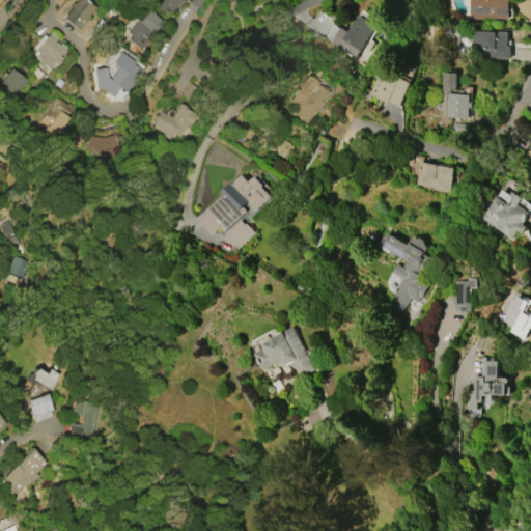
[(61,17),(67,8),(68,9),(73,5),(72,4),(74,0),(84,0),(98,9),(81,31),(61,17)]
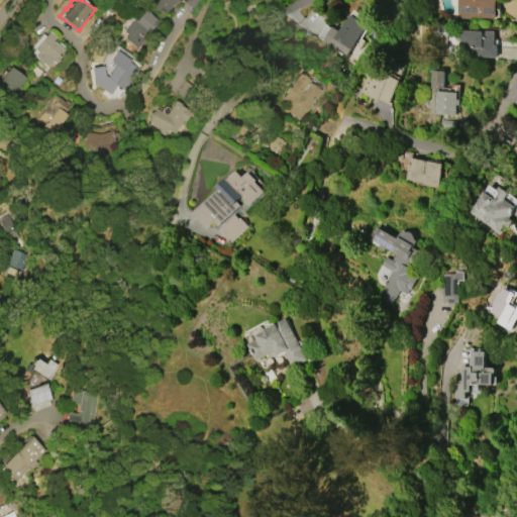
[(177,0),(165,14),(153,5),(158,0),(177,0)]
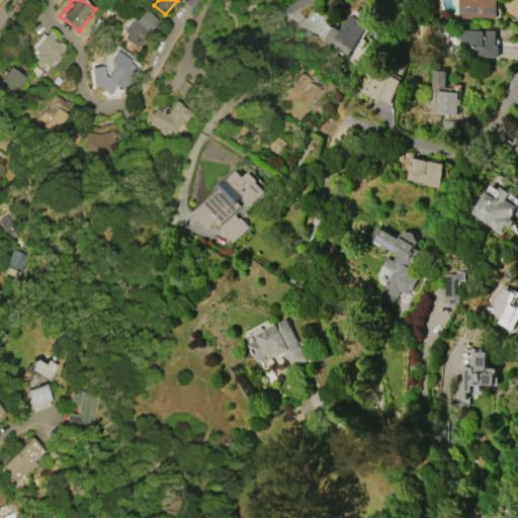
[(196,0),(184,0),(183,4),(191,9),(196,0)]
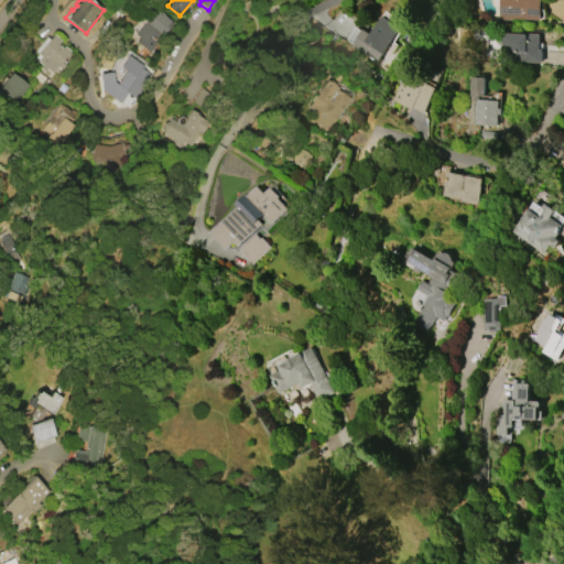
[(500,0),(542,0),(541,20),(517,19),(517,20),(499,19),(500,0)]
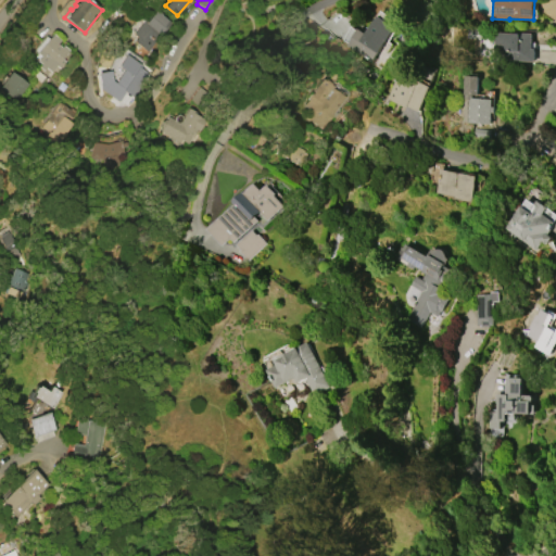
[(167,22),(156,35),(155,34),(147,43),(144,42),(138,51),(130,45),(137,38),(131,34),(152,9),(167,22)]
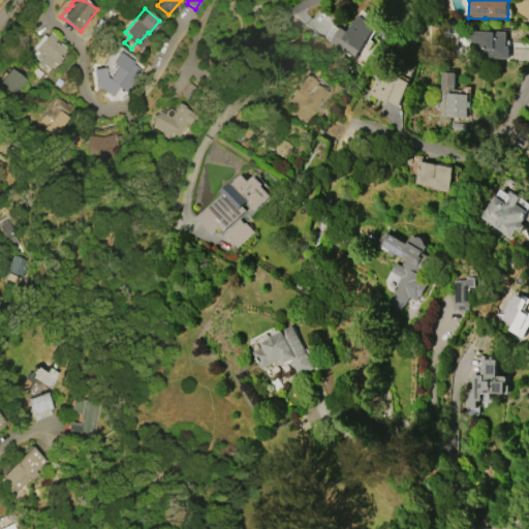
[(376,26),(354,59),(331,43),(342,27),(347,31),(359,14),(376,26)]
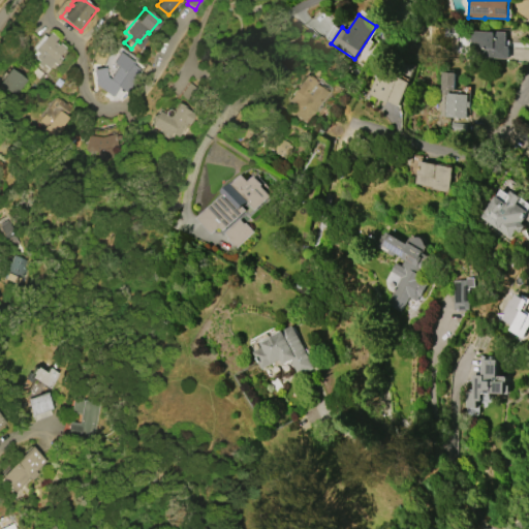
[(487,30),(507,32),(506,45),(508,47),(508,58),(483,57),(483,55),(474,54),(474,45),(471,45),(472,31),(487,31),(487,30)]
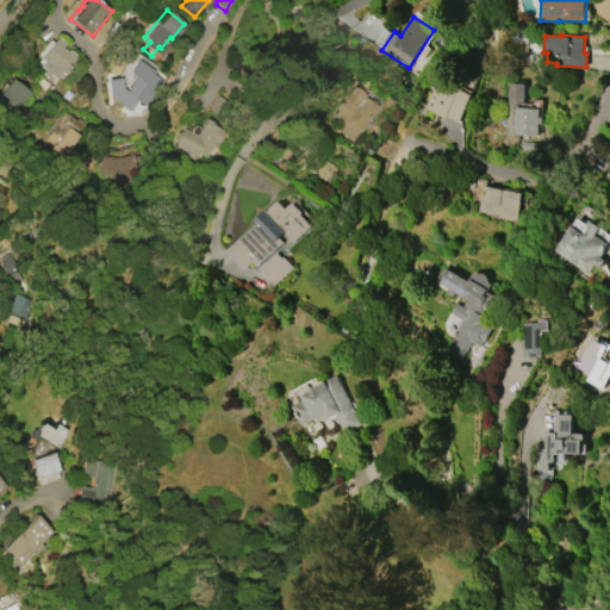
[(39,58),(56,37),(64,44),(61,49),(67,53),(68,50),(74,55),(67,64),(70,68),(64,75),(61,73),(55,80),(49,74),(47,78),(43,74),(45,70),(39,67),(43,62),(39,58)]
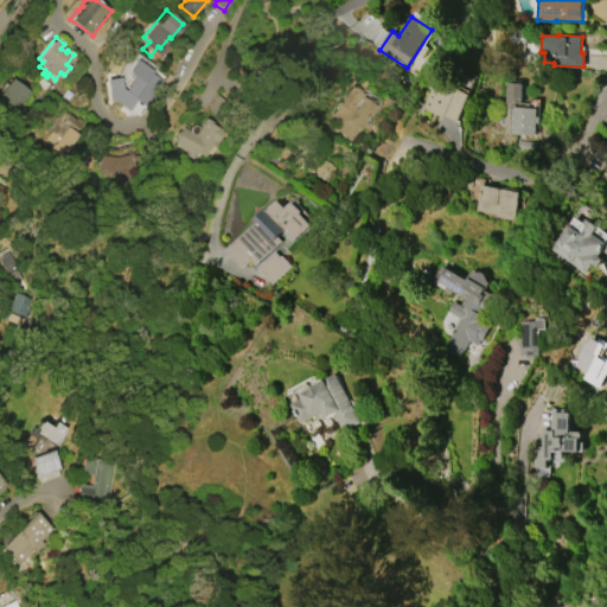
[(119,77),(121,88),(122,89),(138,65),(152,74),(129,110),(108,97),(104,80),(119,77)]
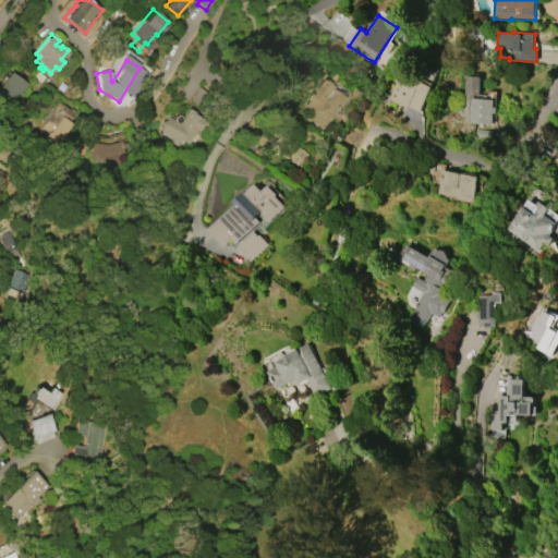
[(14,101),(0,92),(0,84),(10,71),(15,75),(20,69),(25,73),(21,80),(26,84),(14,101)]
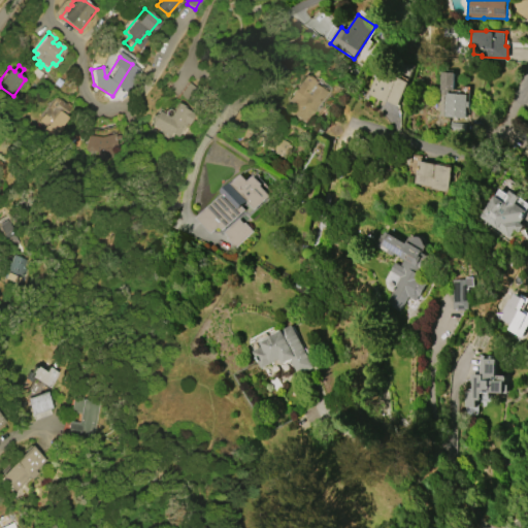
[(35,67),(45,75),(41,80),(31,72),(35,67)]
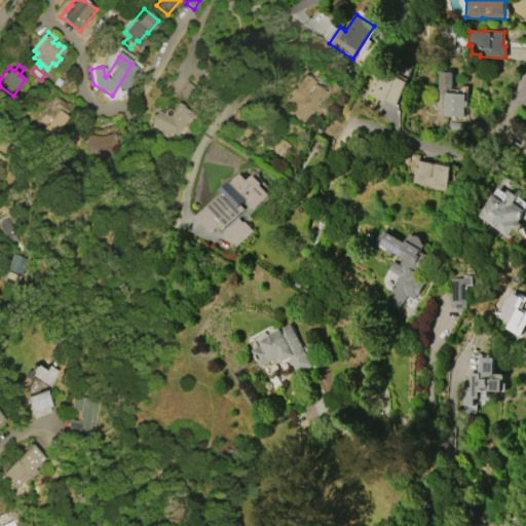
[(408,82),(396,106),(385,101),(384,103),(366,94),(378,68),(408,82)]
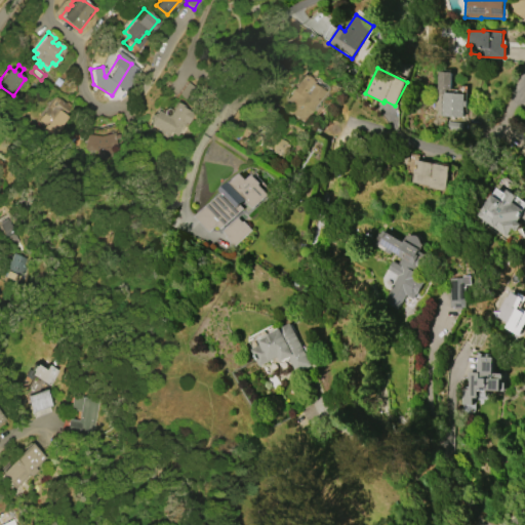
[(462,117),(437,115),(438,93),(437,93),(437,87),(438,87),(440,72),(452,72),(450,89),(446,89),(446,92),(465,93),(463,101),(467,101),(467,106),(463,106),(462,117)]
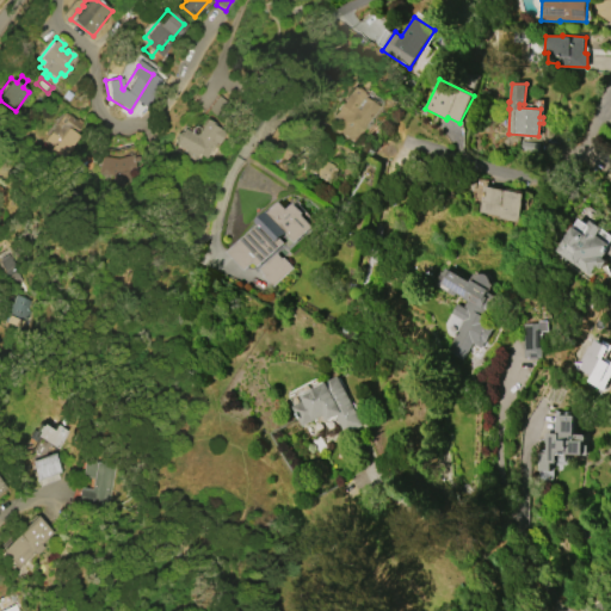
[(378,107),(355,142),(333,128),(339,119),(333,116),(355,86),(365,93),(363,97),(378,107)]
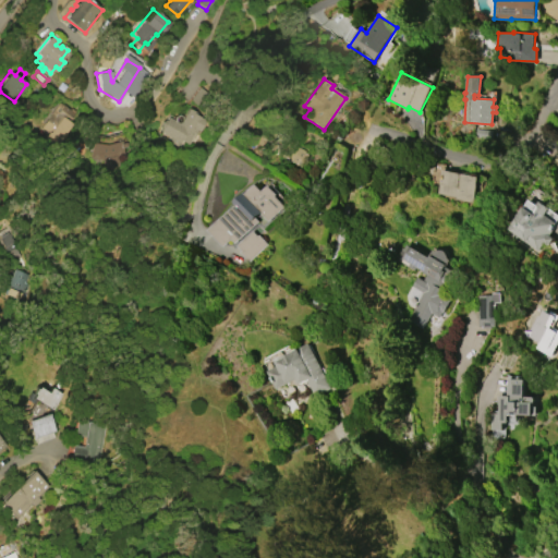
[(41,128),(58,104),(62,107),(63,106),(74,113),(68,122),(72,125),(57,148),(44,140),(48,132),(41,128)]
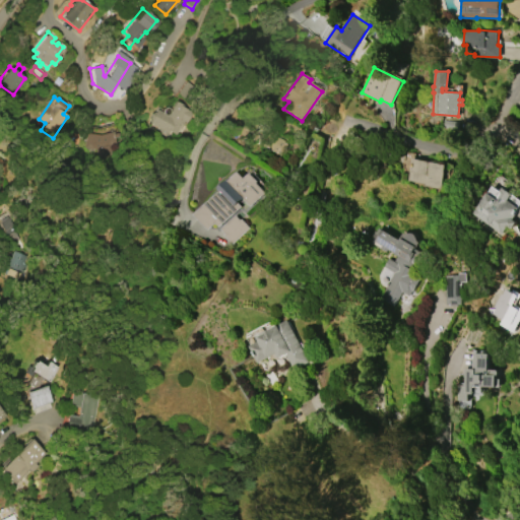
[(174,134),(163,129),(161,130),(147,123),(153,110),(159,113),(159,110),(164,107),(168,110),(168,113),(173,105),(178,107),(179,106),(186,110),(174,134)]
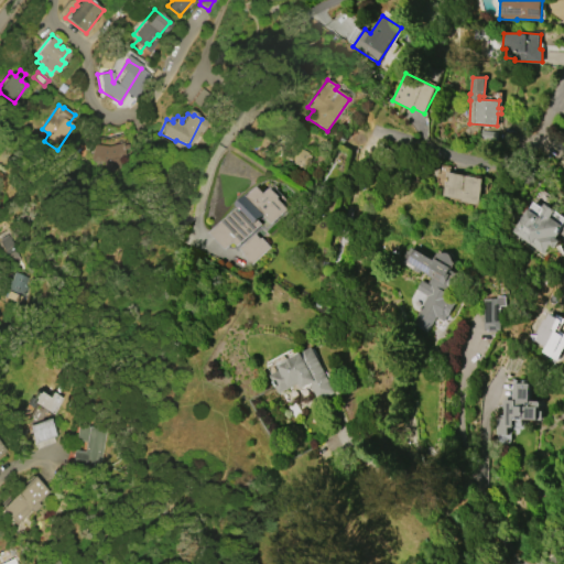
[(130,158),(122,159),(125,167),(109,172),(107,161),(95,160),(96,143),(110,145),(126,141),(130,158)]
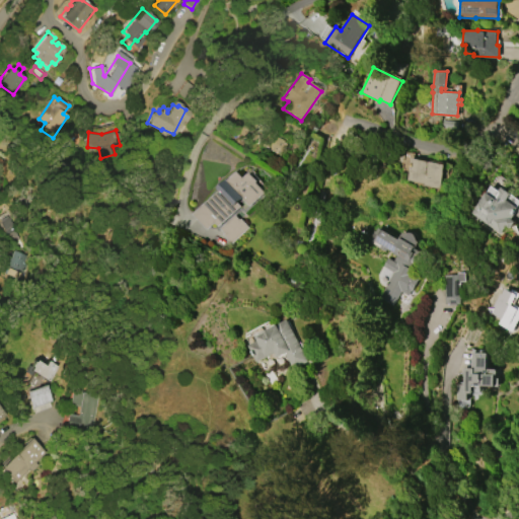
[(288,146),(269,132),(261,144),(280,157),(288,146)]
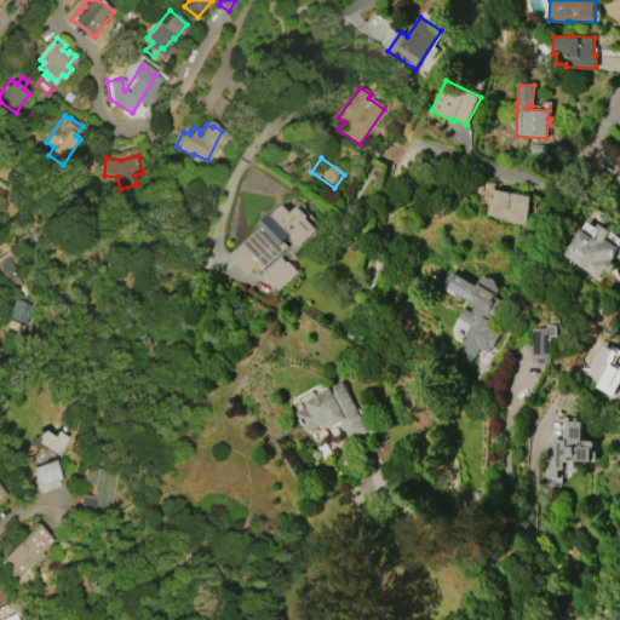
[(530,196),(526,225),(504,220),(505,218),(487,216),(488,210),(486,210),(487,202),(488,204),(492,188),(530,196)]
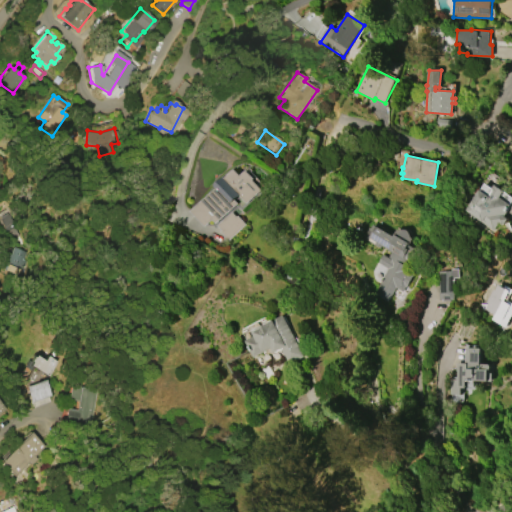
[(192,211),(217,189),(215,186),(225,177),(225,178),(235,169),(240,176),(246,170),(253,178),(252,180),(260,189),(245,202),(240,196),(235,200),(237,203),(230,210),(236,217),(238,216),(246,224),(228,240),(220,231),(221,230),(214,221),(212,223),(211,221),(205,226),(192,211)]
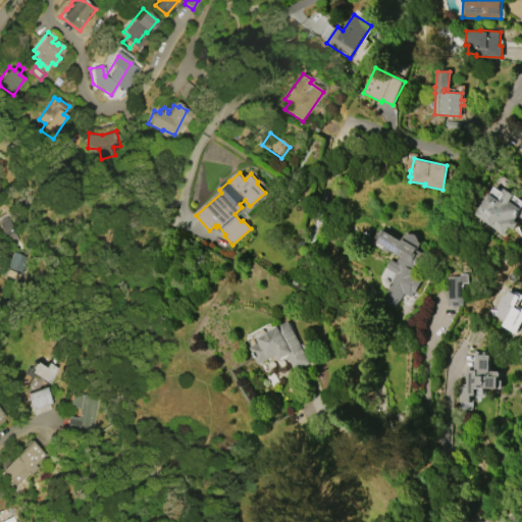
[(521,202),(503,232),(476,214),(494,187),(503,192),(505,188),(521,200),(521,202)]
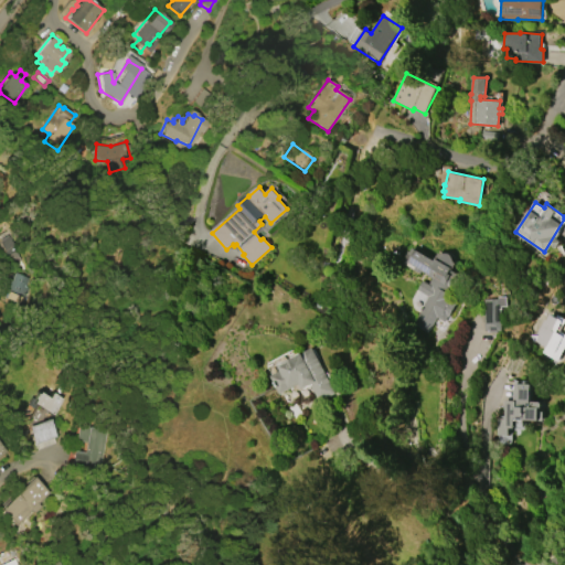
[(412,324),(428,296),(417,289),(423,281),(429,285),(435,277),(417,266),(415,269),(404,263),(406,258),(404,257),(408,251),(416,252),(417,249),(436,260),(437,259),(452,268),(451,269),(459,274),(451,288),(449,287),(447,291),(451,295),(450,298),(458,302),(446,323),(437,318),(428,333),(412,324)]
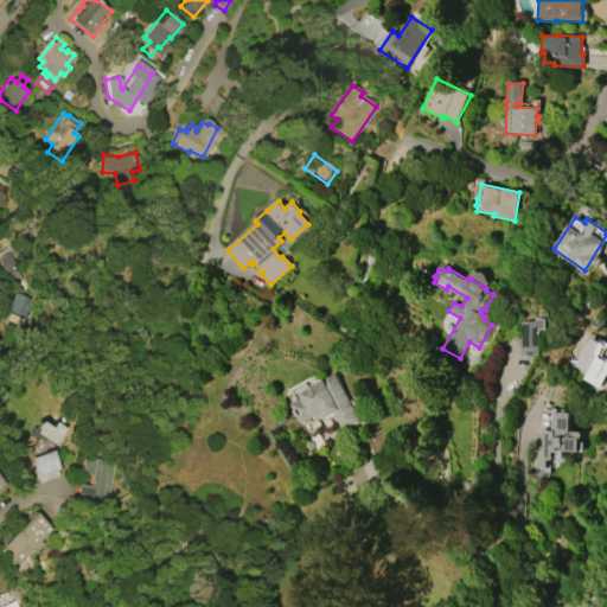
[(7,321),(39,326),(43,300),(12,295),(7,321)]
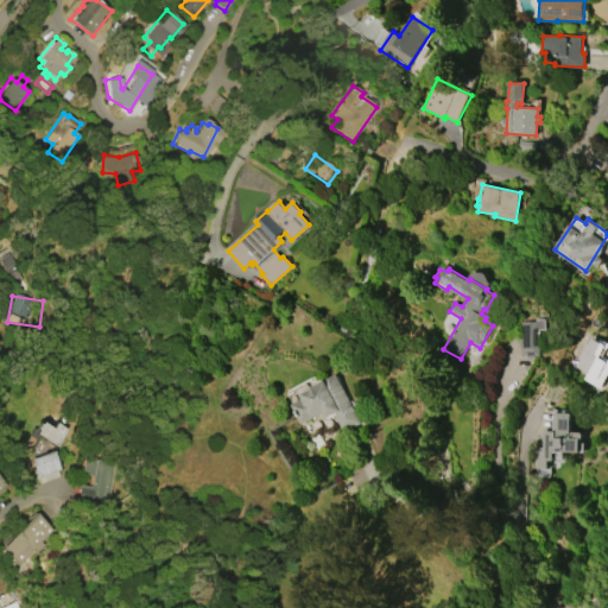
[(540,355),(523,356),(520,322),(538,322),(538,320),(546,320),(546,329),(539,329),(540,355)]
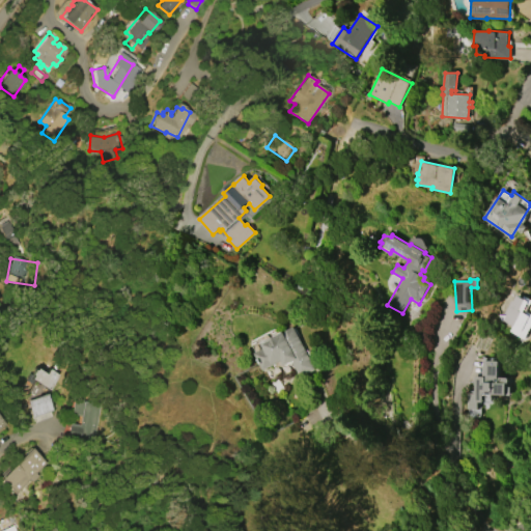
[(503,320),(518,292),(530,299),(530,301),(527,309),(530,311),(530,327),(528,333),(503,320)]
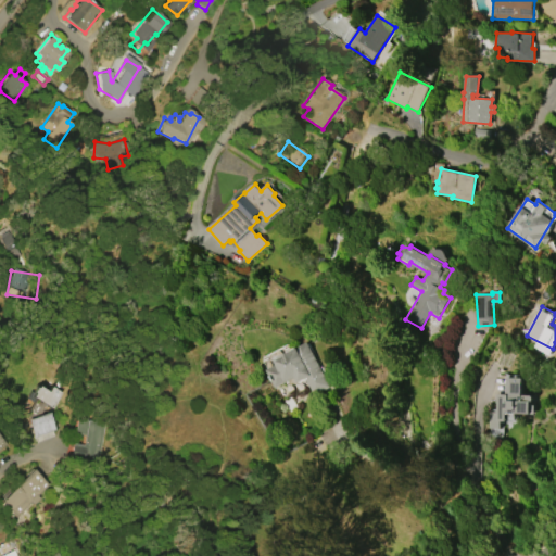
[(307,342),(330,388),(313,395),(304,378),(297,382),(294,376),(287,380),(288,381),(274,389),(264,370),(276,364),(274,359),(307,342)]
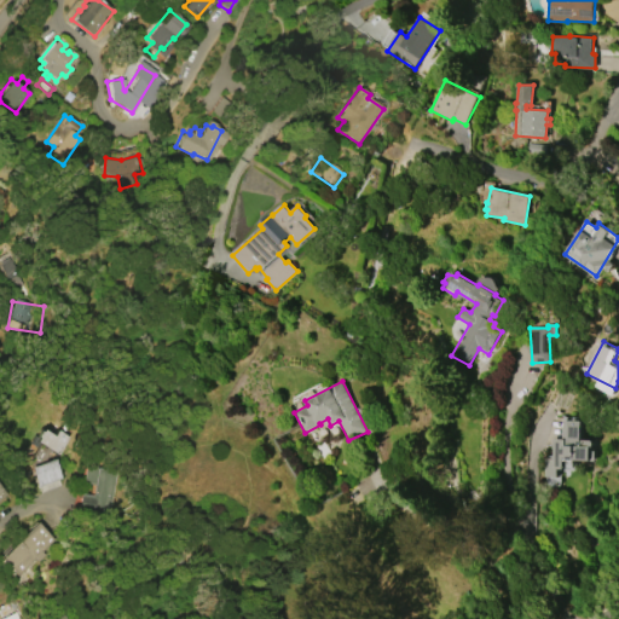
[(582,446),(591,446),(591,461),(565,460),(565,468),(557,468),(557,476),(544,476),(545,457),(554,458),(555,439),(565,439),(565,420),(583,420),(582,446)]
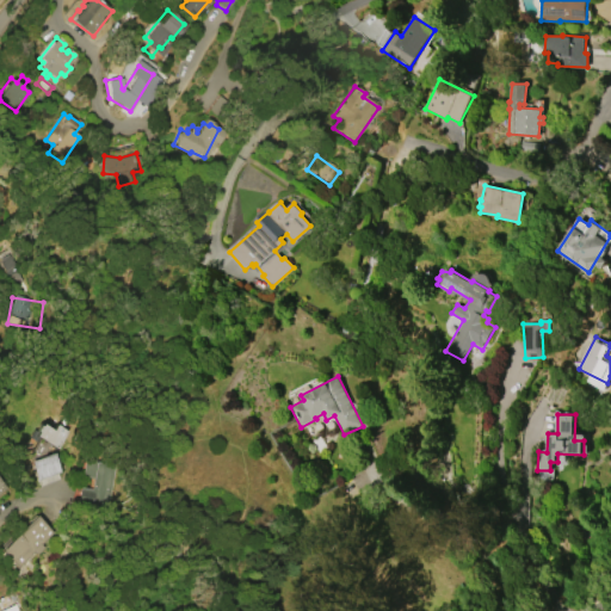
[(54,425),(65,432),(54,449),(34,436),(35,433),(34,431),(37,426),(38,426),(39,424),(50,431),(54,425)]
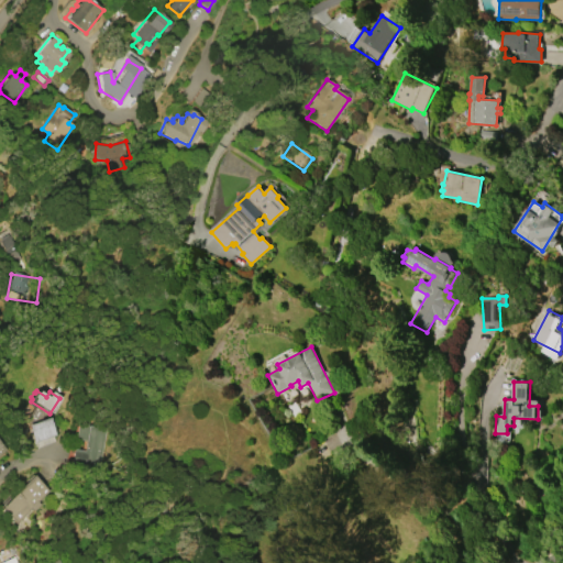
[(33,443),(55,435),(48,418),(26,426),(33,443)]
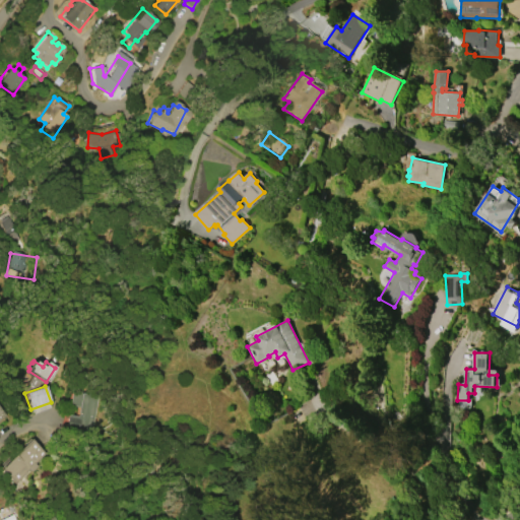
[(67,415),(77,416),(79,406),(68,405),(70,391),(98,396),(91,436),(65,432),(67,415)]
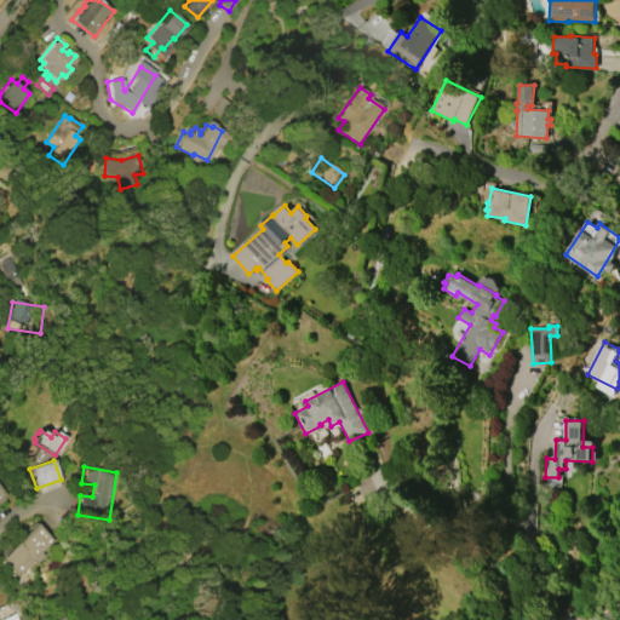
[(52,543),(17,578),(0,561),(0,558),(34,524),(52,543)]
